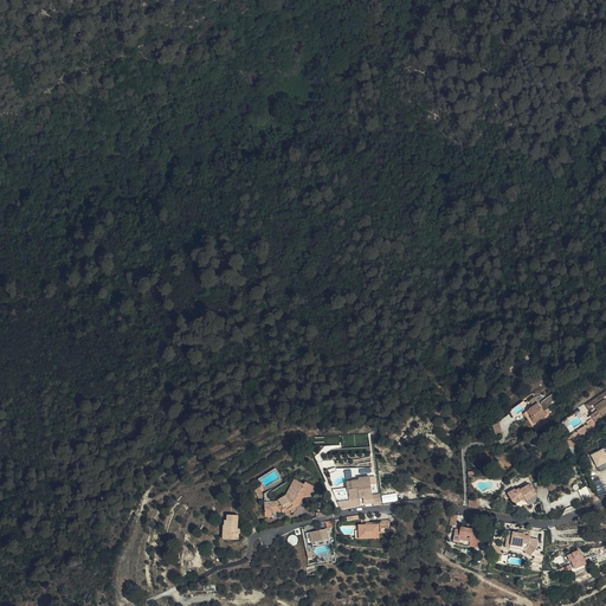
[(590,405),(605,392),(605,387),(584,405),(588,411),(592,407),(590,405)]
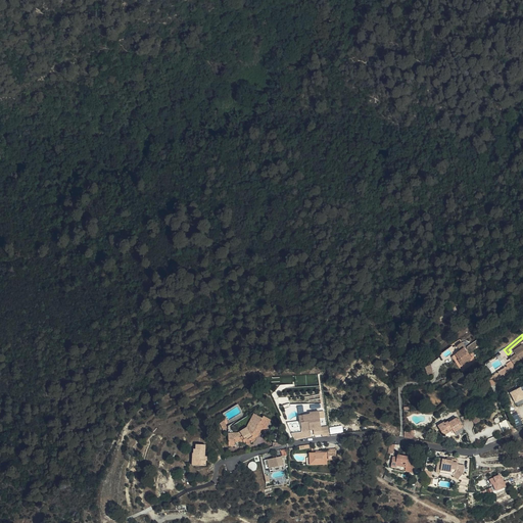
[(522,338),(509,349),(511,351),(508,354),(509,357),(514,353),(518,360),(519,360),(522,357),(522,338)]
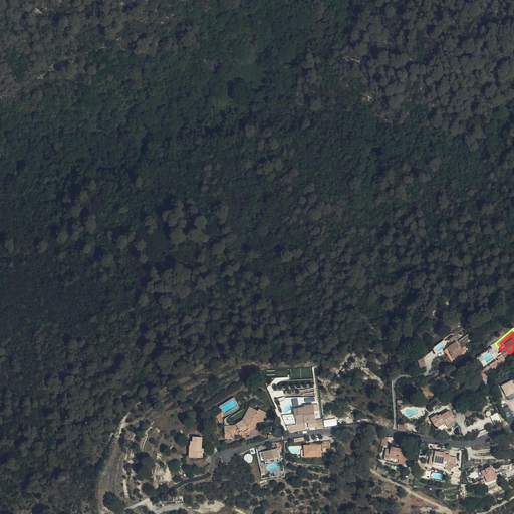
[(464,351),(456,341),(443,351),(447,356),(450,354),(455,359),(464,351)]
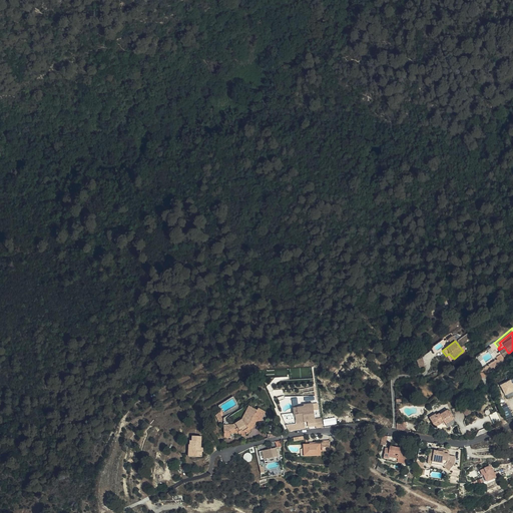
[(502,357),(508,353),(504,347),(499,350),(499,351),(502,357)]
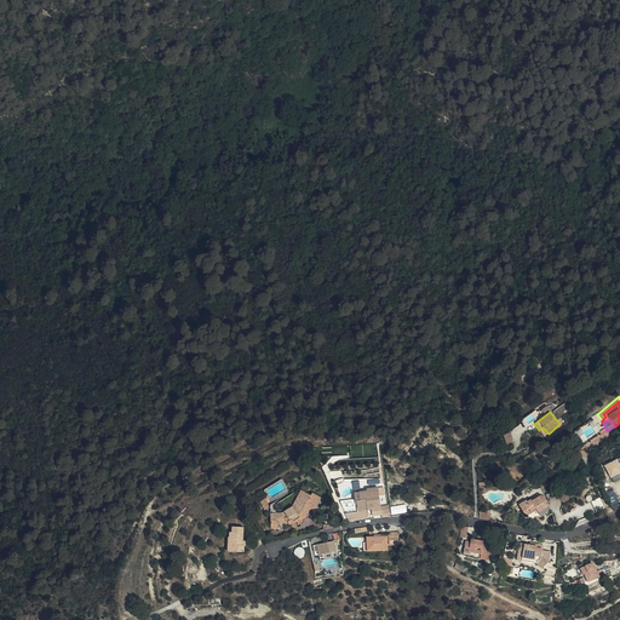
[(618,459),(604,465),(612,478),(619,474),(619,463),(618,459)]
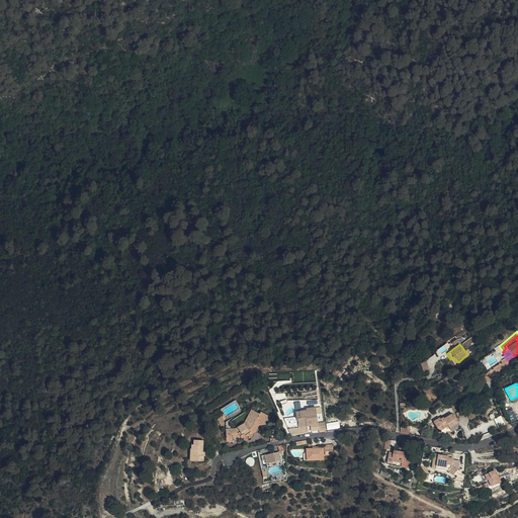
[(311,422),(311,423),(319,422),(316,407),(307,408),(307,410),(296,411),(297,418),(298,418),(299,428),(308,426),(308,425),(308,422),(311,422)]
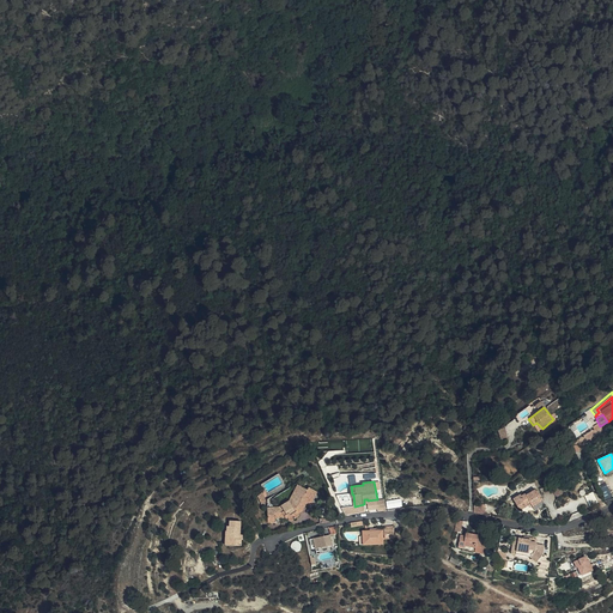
[(601,486),(607,498),(612,496),(606,484),(601,486)]
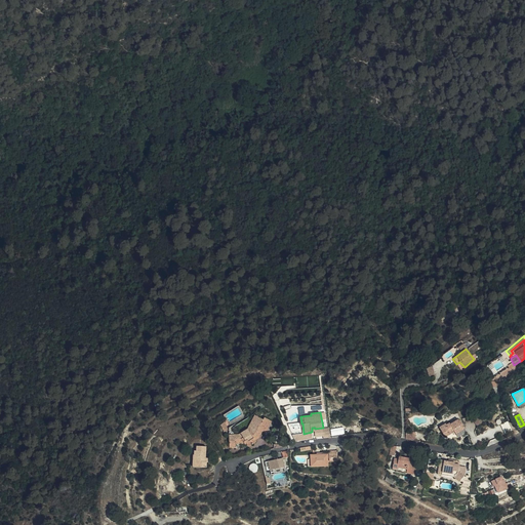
[(267,428),(270,420),(263,417),(261,419),(253,415),(250,421),(252,423),(250,429),(241,435),(231,436),(232,447),(238,447),(238,443),(245,443),(248,446),(252,444),(254,441),(253,439),(253,438),(256,436),(261,426),(267,428)]
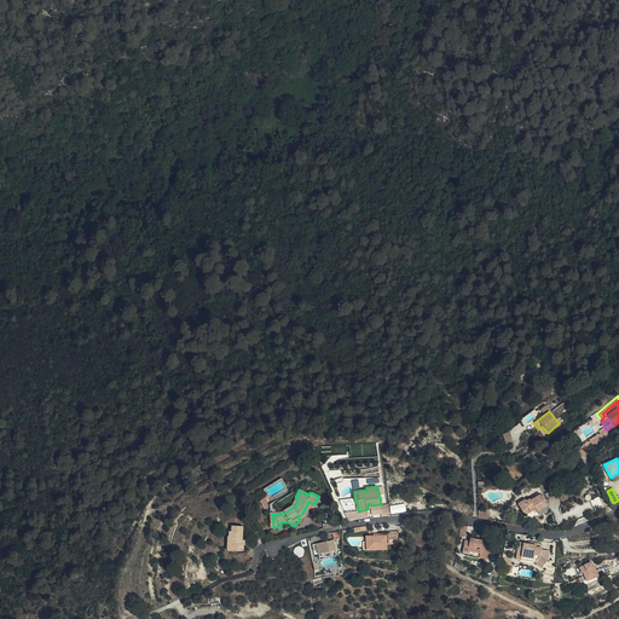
[(527,503),(525,498),(519,503),(525,515),(534,509),(536,510),(539,508),(541,509),(547,505),(539,493),(534,496),(536,498),(527,503)]
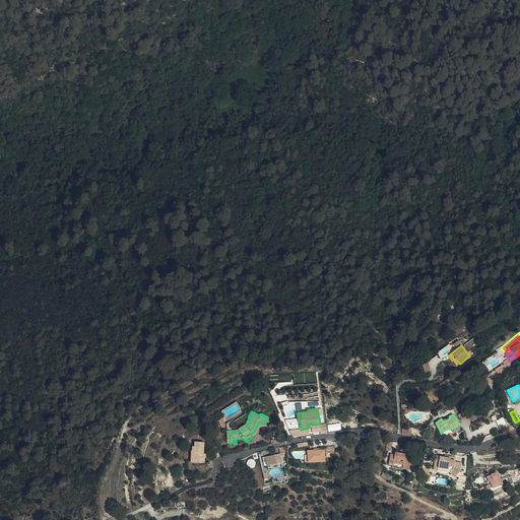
[(405,428),(405,427),(403,426),(403,428),(402,428),(402,434),(409,436),(412,434),(412,432),(405,431),(405,428)]
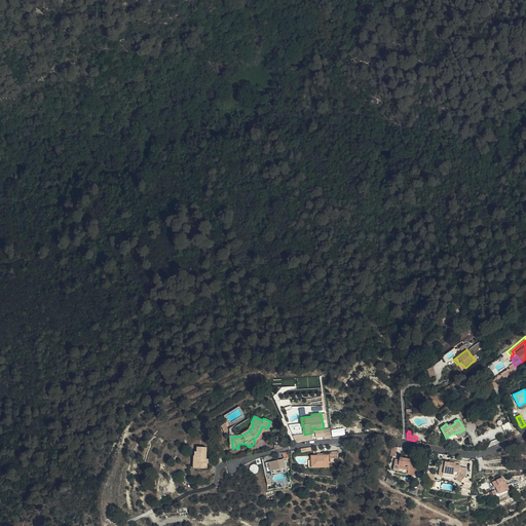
[(201,466),(201,470),(207,470),(207,464),(209,464),(209,458),(207,458),(207,450),(205,450),(205,447),(196,447),(196,452),(194,452),(194,458),(196,458),(196,466),(201,466)]
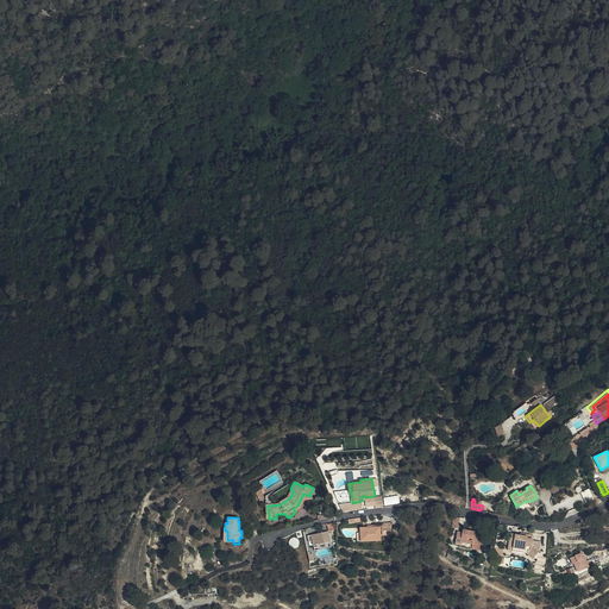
[(381,531),(383,531),(383,525),(374,525),(374,527),(362,527),(362,533),(358,533),(358,541),(360,541),(360,539),(371,539),(371,540),(381,540),(381,531)]
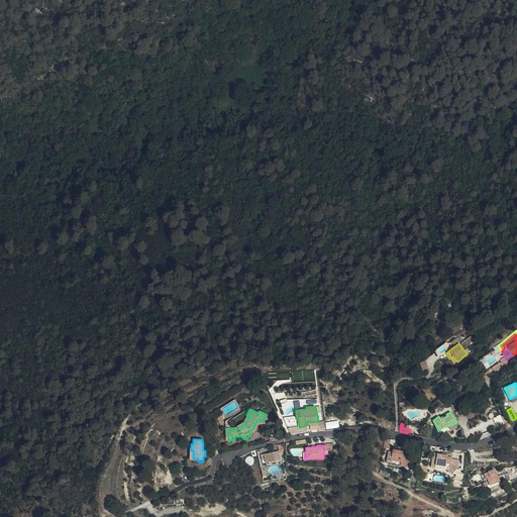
[(401,461),(410,462),(412,451),(407,450),(406,451),(394,449),(393,451),(389,450),(387,460),(391,461),(392,459),(396,460),(397,458),(401,459),(401,461)]
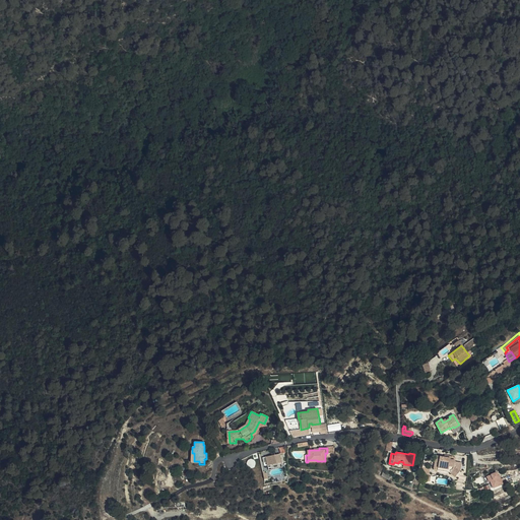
[(191,464),(199,464),(199,461),(194,461),(194,453),(192,453),(191,453),(191,464)]
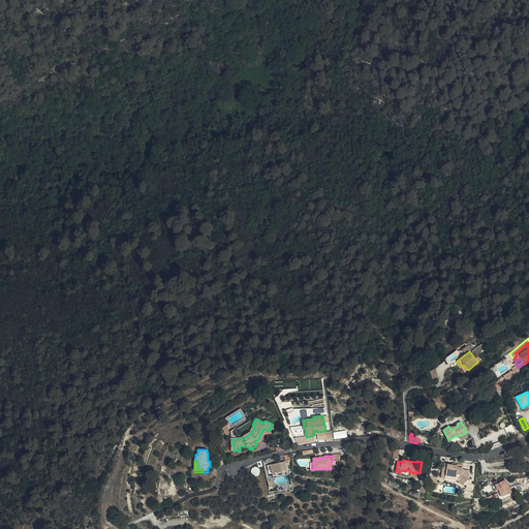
[(277,465),(270,466),(271,472),(268,472),(269,475),(272,474),(272,475),(286,472),(290,471),(288,463),(284,463),(280,464),(277,465)]
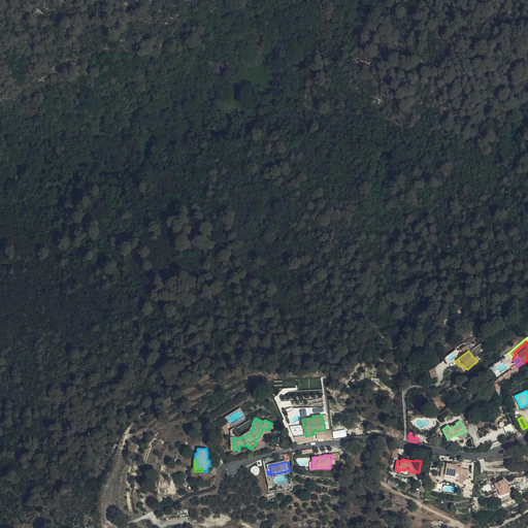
[(444,469),(444,474),(455,475),(454,479),(457,479),(461,484),(467,479),(468,469),(462,468),(462,467),(457,466),(457,464),(442,462),(441,468),(444,469)]
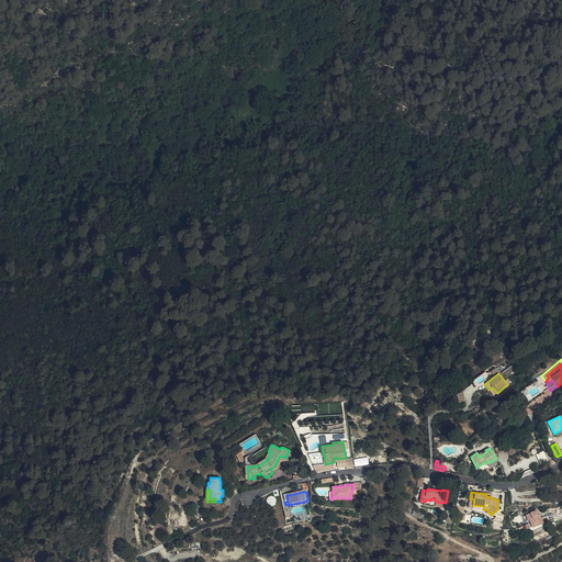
[(413,514),(417,517),(420,513),(412,507),(409,512),(413,514)]
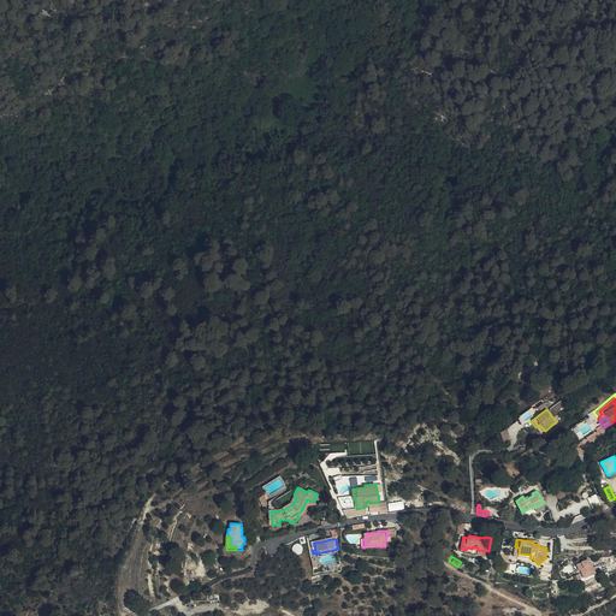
[(579,570),(580,569),(584,578),(594,573),(591,562),(588,563),(587,558),(576,564),(579,570)]
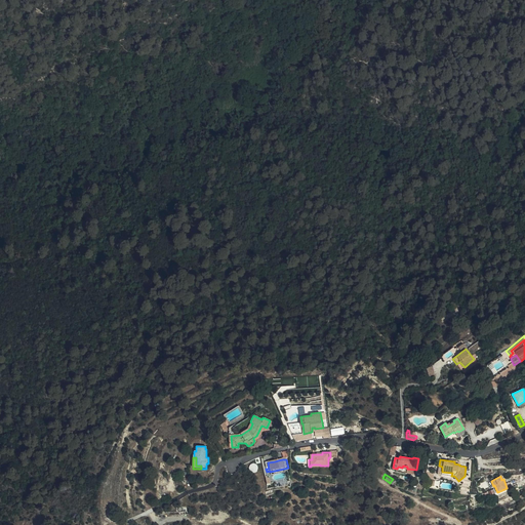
[(273,484),(274,489),(287,486),(286,483),(289,482),(289,480),(273,484)]
